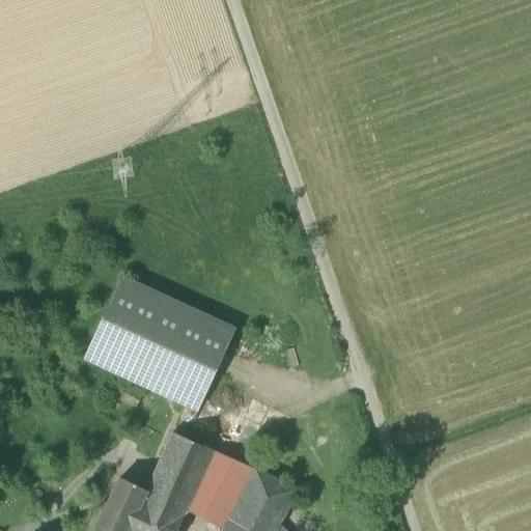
[(120,282),(85,358),(198,410),(233,334),(120,282)]
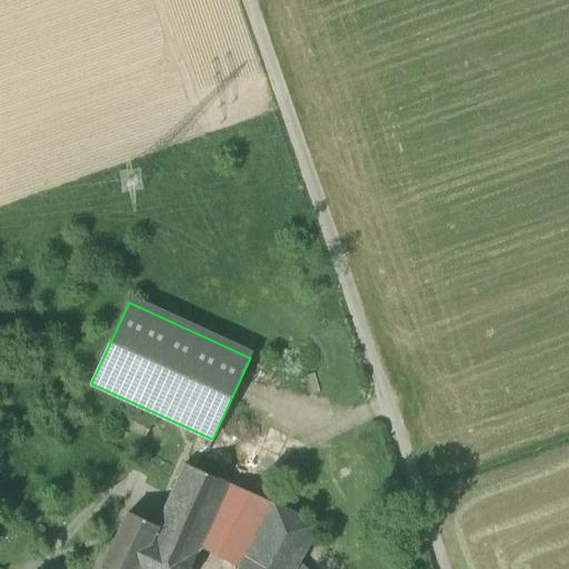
[(178,568),(192,568),(201,551),(230,486),(186,466),(158,529),(160,530),(149,556),(178,568)]
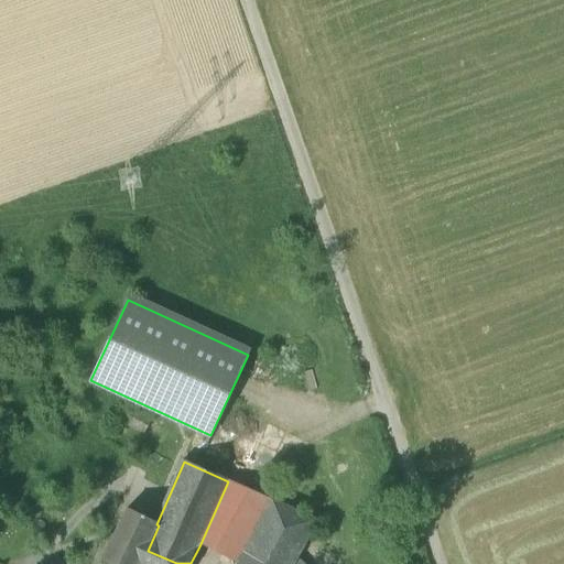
[(199,546),(235,563),(238,563),(273,501),(228,481),(199,546)]
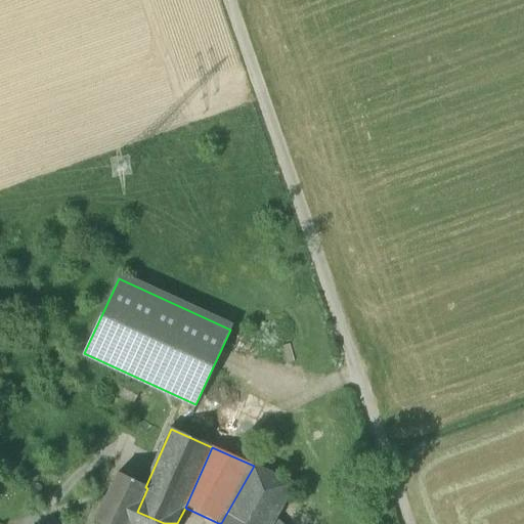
[(221,523),(272,523),(275,519),(295,484),(254,466),(221,523)]
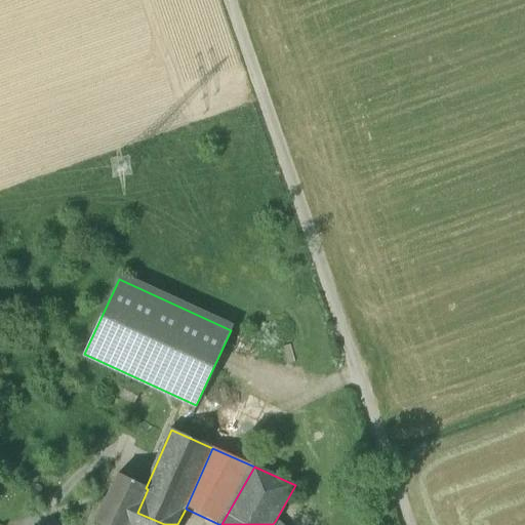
[(96,524),(164,524),(137,513),(148,489),(146,488),(119,475),(94,524),(96,524)]
